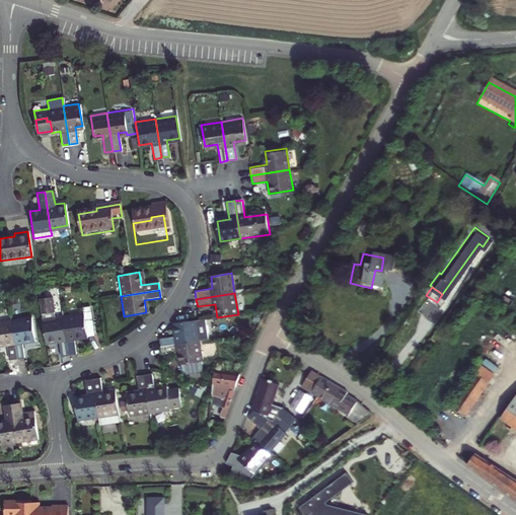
[(67,356),(62,318),(54,319),(51,299),(38,301),(45,345),(57,343),(59,357),(67,356)]
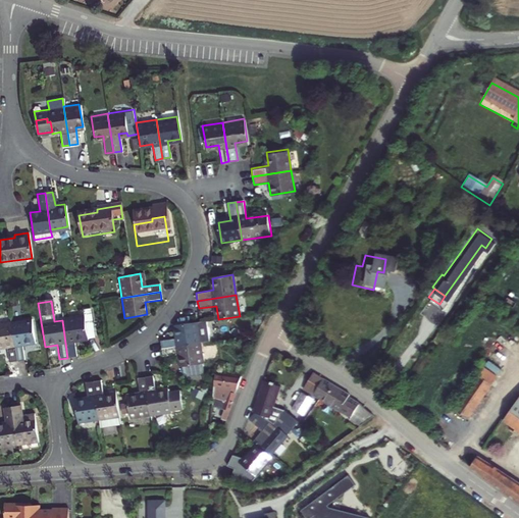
[(91,310),(82,311),(83,316),(86,337),(95,334),(91,310)]
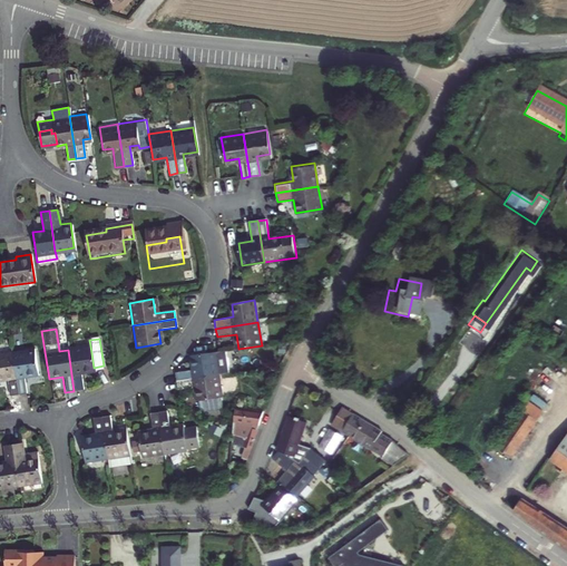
[(90,345),(68,350),(74,391),(82,390),(79,371),(94,369),(94,368),(90,345)]
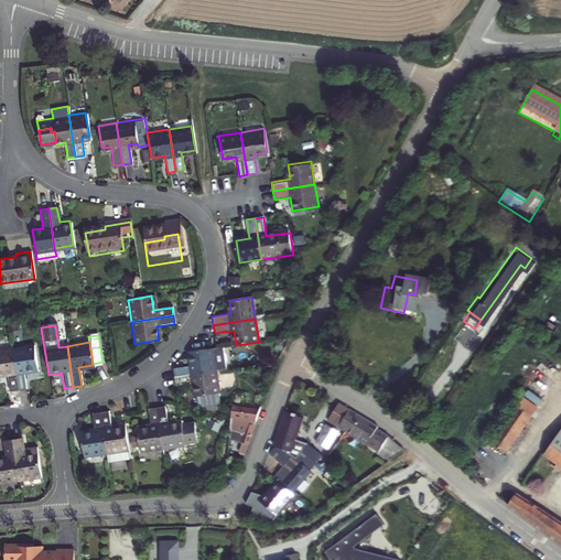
[(32,346),(10,350),(17,390),(25,389),(22,372),(35,369),(32,346)]
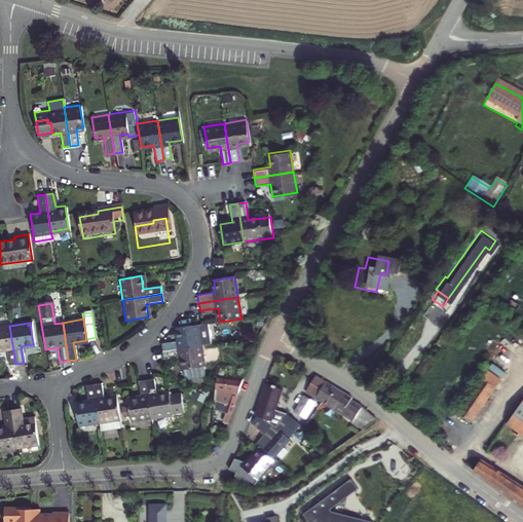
[(198,325),(201,346),(209,344),(206,324),(198,325)]
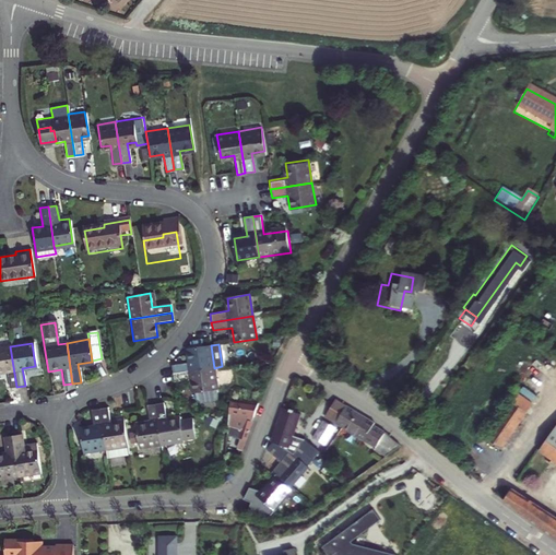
[(211,345),(188,349),(189,362),(172,364),(172,369),(173,374),(214,368),(211,345)]
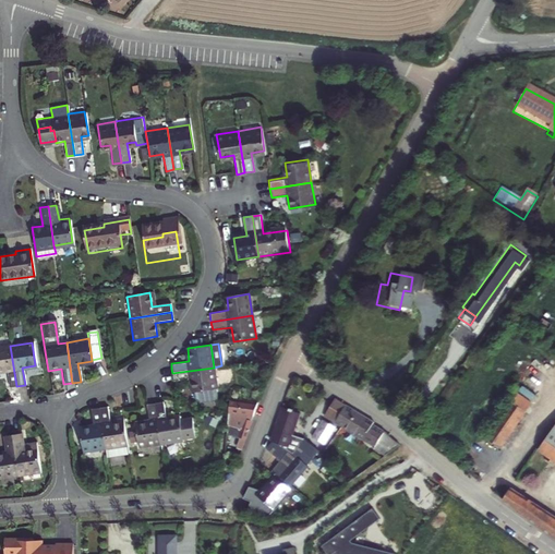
[(10,346),(0,347),(0,371),(5,370),(9,387),(16,386),(10,346)]
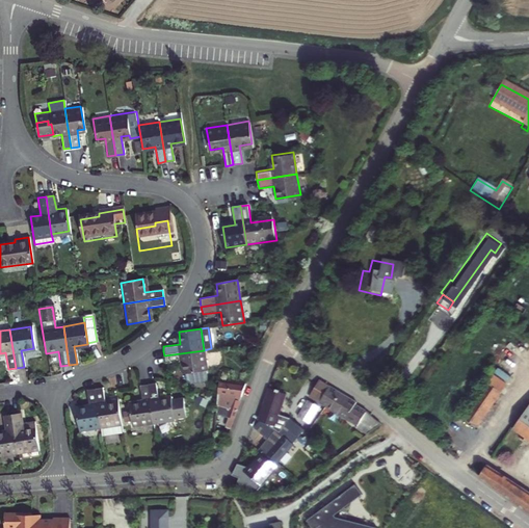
[(204,350),(164,355),(165,363),(183,361),(186,384),(190,383),(208,380),(204,350)]
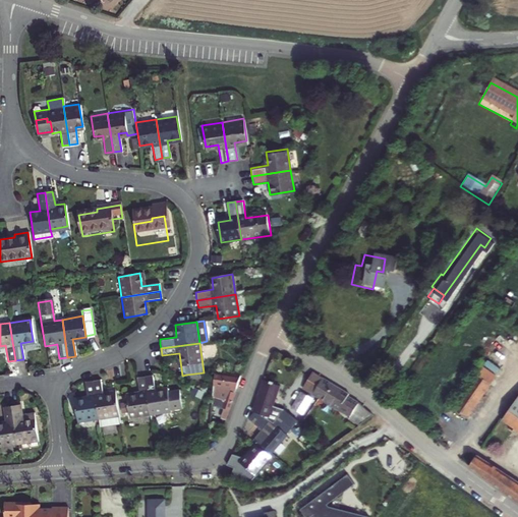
[(496,377),(500,370),(486,362),(482,368),(496,377)]
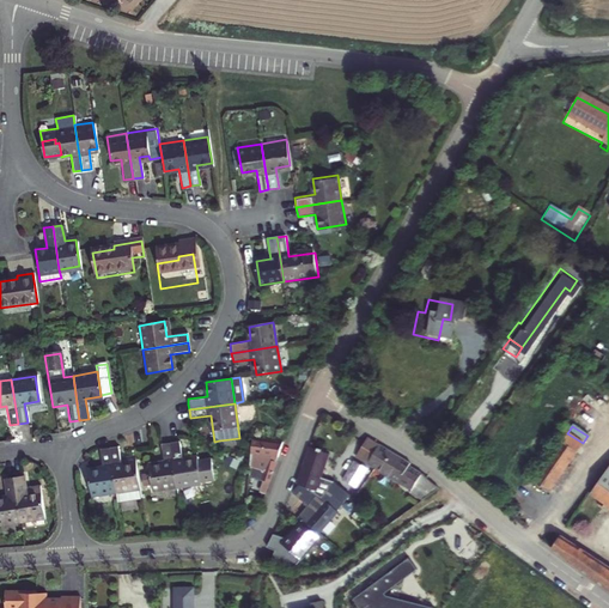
[(562,430),(522,484),(537,496),(578,441),(562,430)]
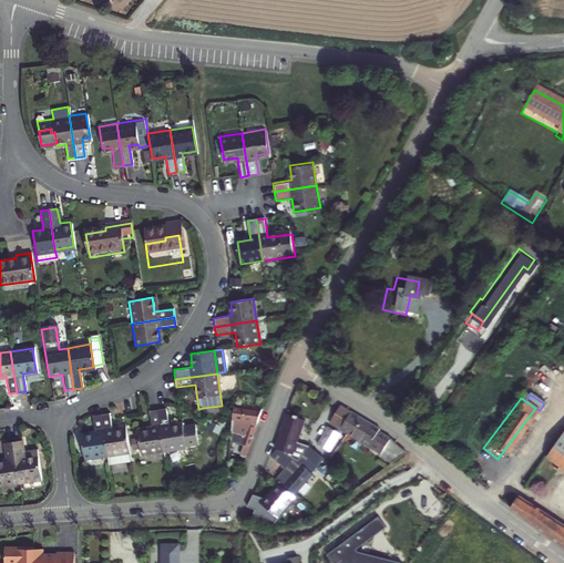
[(165,409),(156,410),(162,451),(185,449),(184,447),(197,444),(194,426),(182,427),(181,426),(167,428),(165,409)]
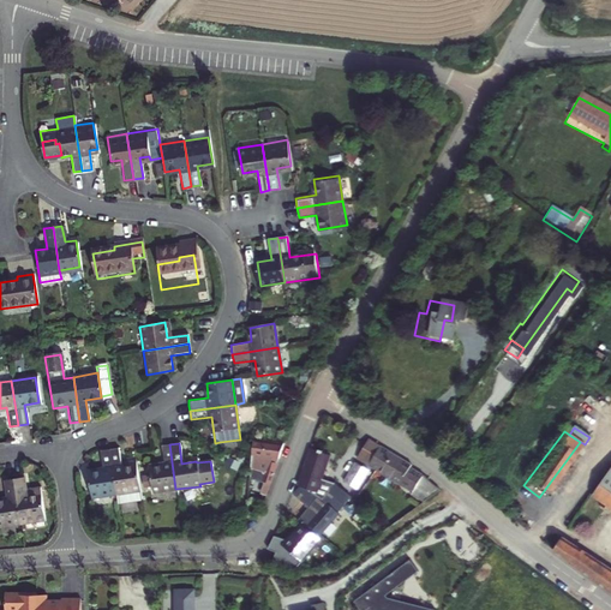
[(163,466),(147,468),(150,494),(175,489),(169,444),(160,446),(163,466)]
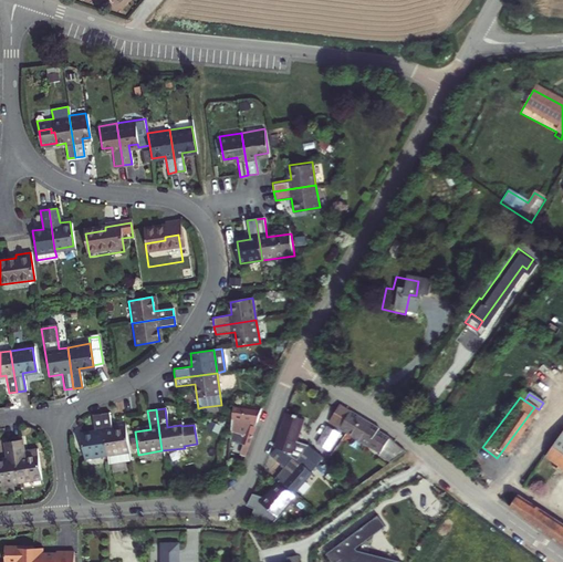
[(252,414),(229,410),(227,443),(239,450),(252,414)]
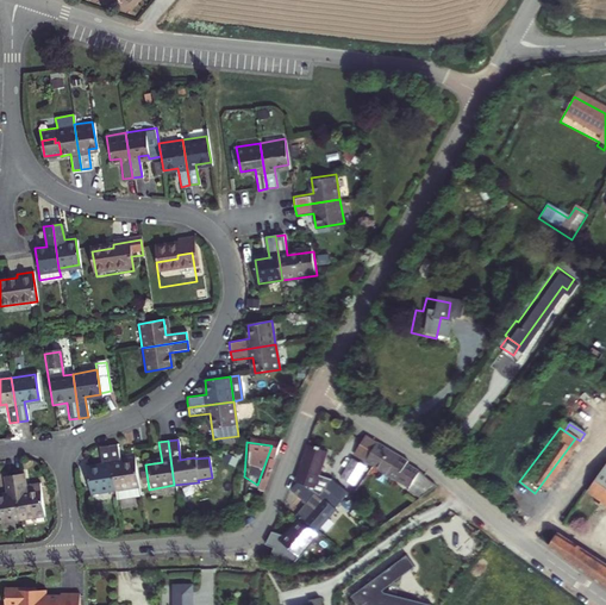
[(114,444),(106,446),(113,492),(116,501),(139,498),(133,456),(120,459),(120,461),(118,462),(114,444)]
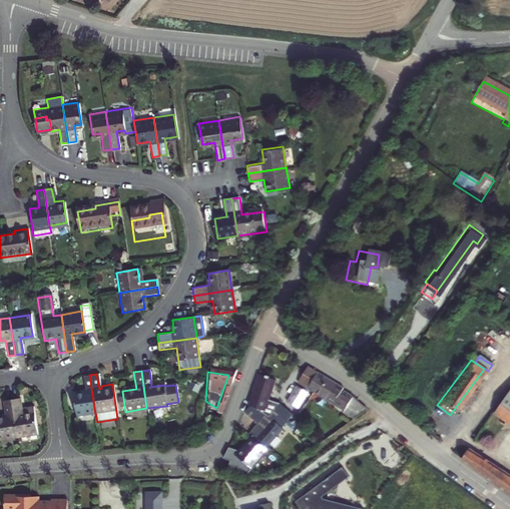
[(84,393),(72,395),(75,417),(95,414),(89,375),(82,376),(84,393)]
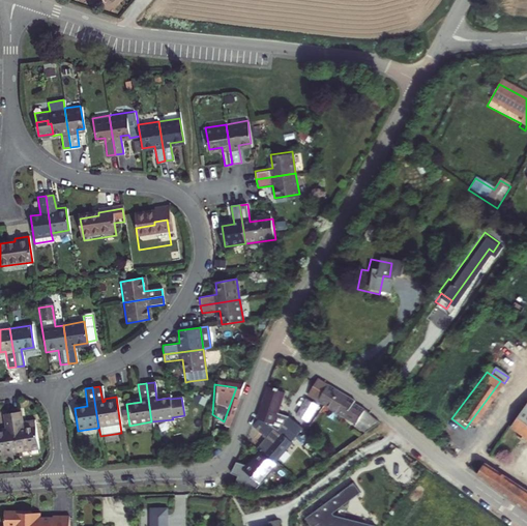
[(292,440),(297,433),(284,419),(270,416),(272,409),(277,410),(283,392),(270,389),(269,392),(267,391),(266,393),(260,391),(251,422),(271,434),(275,426),(277,428),(252,458),(255,460),(259,457),(267,465),(290,438),(292,440)]
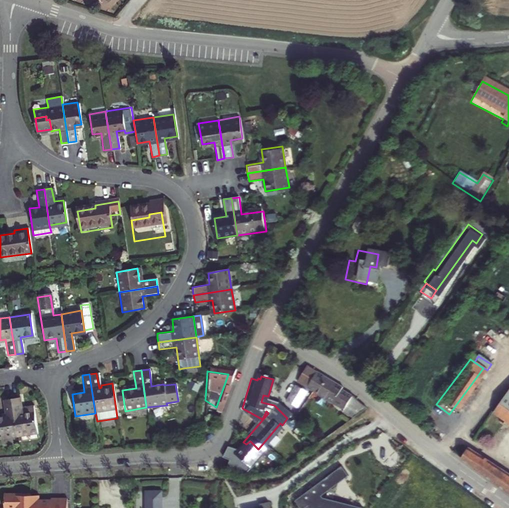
[(341,396),(308,377),(299,391),(336,413),(335,414),(344,424),(359,414),(341,396)]
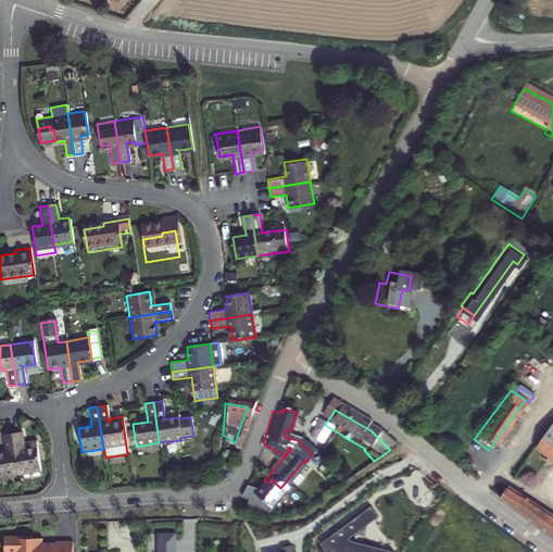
[(552,525),(501,488),(491,502),(552,547),(552,413),(551,412),(524,450),(552,471),(552,525)]
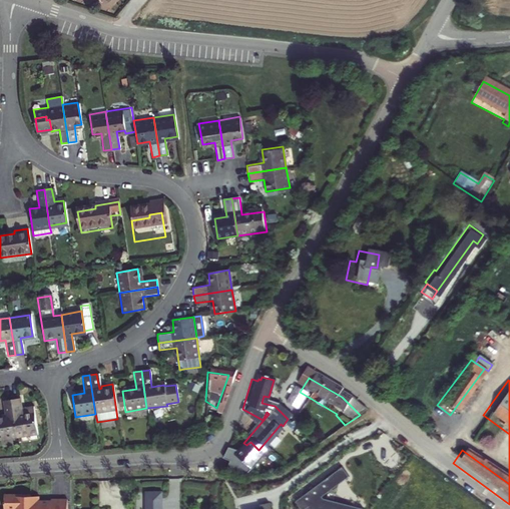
[(199,385),(189,381),(187,387),(196,391),(199,385)]
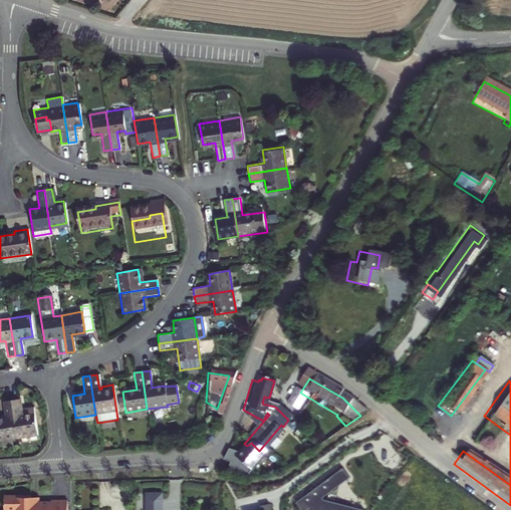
[(294,390),(285,405),(297,412),(306,397),(294,390)]
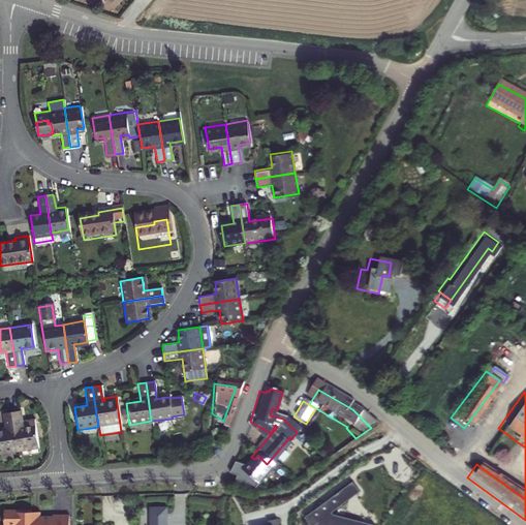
[(19,411),(10,412),(17,451),(37,448),(34,428),(22,429),(19,411)]
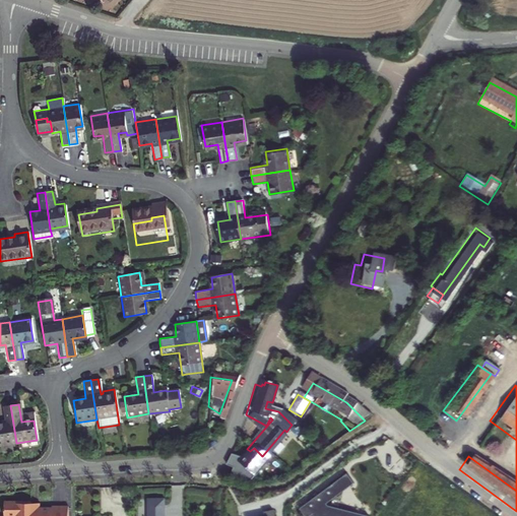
[(5,425),(0,426),(0,446),(16,443),(10,405),(2,406),(5,425)]
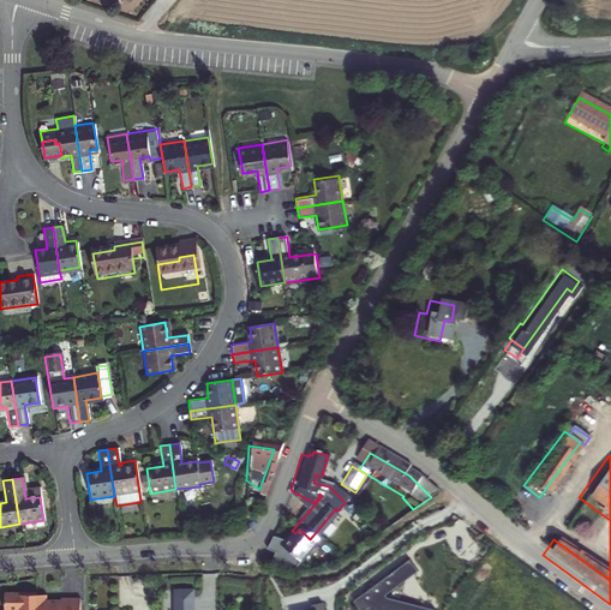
[(275,552),(268,558),(279,568),(304,540),(295,533),(281,549),(283,551),(279,556),(275,552)]
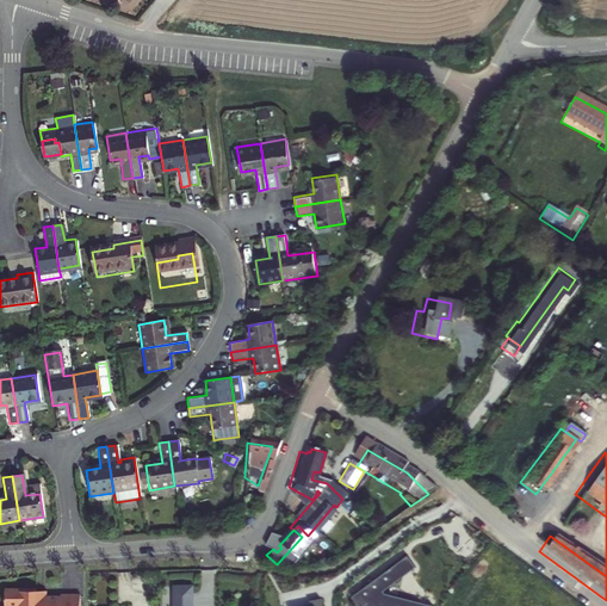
[(420,567),(412,556),(363,591),(373,605),(432,605),(389,593),(388,592),(420,567)]
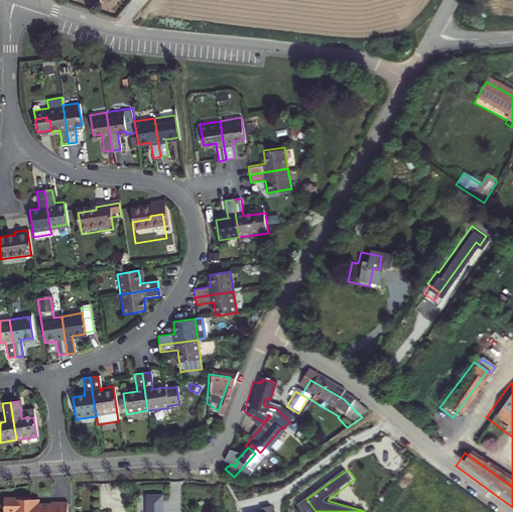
[(34,499),(7,498),(7,511),(70,511),(71,505),(54,505),(54,506),(34,505),(34,499)]
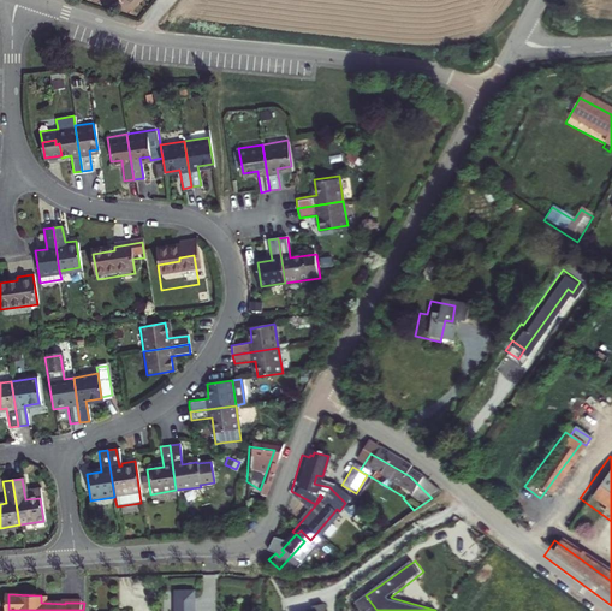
[(358,601),(364,610),(376,610),(366,595),(358,601)]
